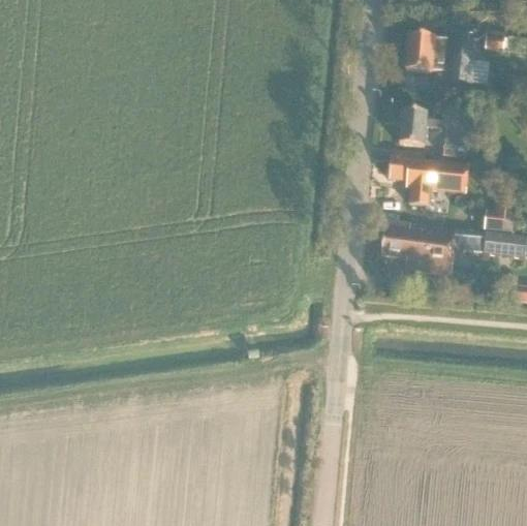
[(430,72),(430,70),(444,72),(443,82),(470,85),(474,41),(447,39),(433,38),(407,35),(404,70),(430,72)]
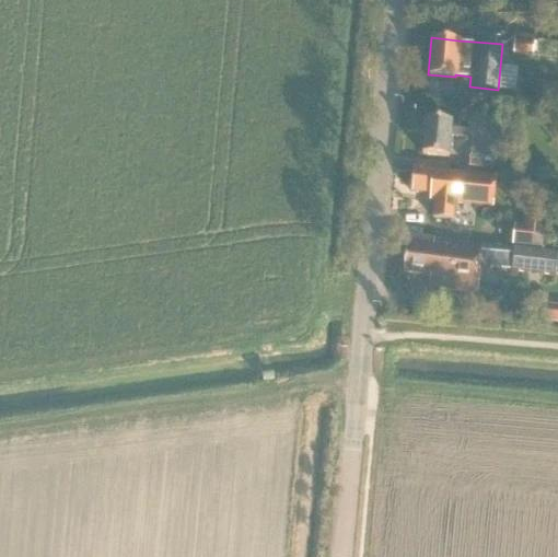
[(532,39),(512,38),(511,53),(531,54),(531,53),(535,54),(535,42),(532,41),(532,39)]
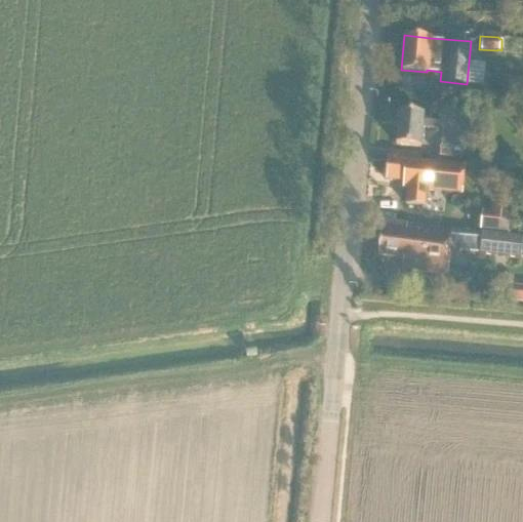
[(438,127),(439,115),(421,113),(421,112),(397,110),(395,143),(419,146),(420,125),(438,127)]
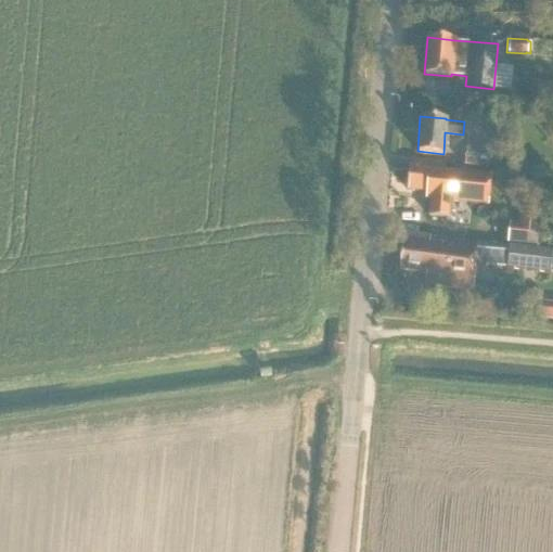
[(466,122),(462,165),(487,167),(489,146),(483,146),(485,124),(466,122)]
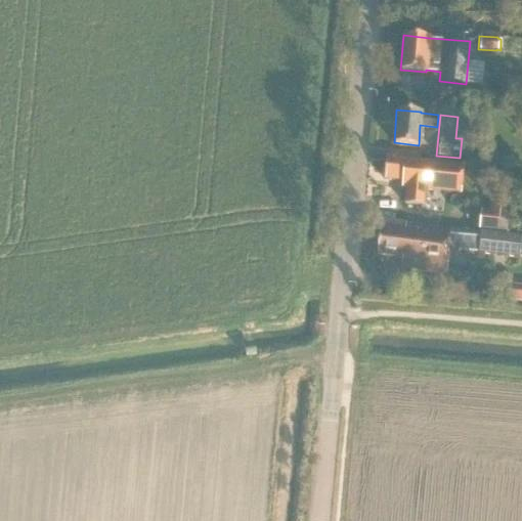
[(384,177),(401,179),(400,184),(459,190),(462,164),(386,156),(384,177)]
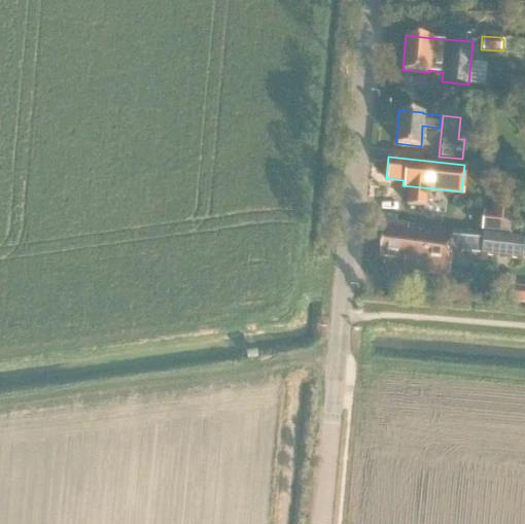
[(514,180),(515,168),(502,167),(501,179),(514,180)]
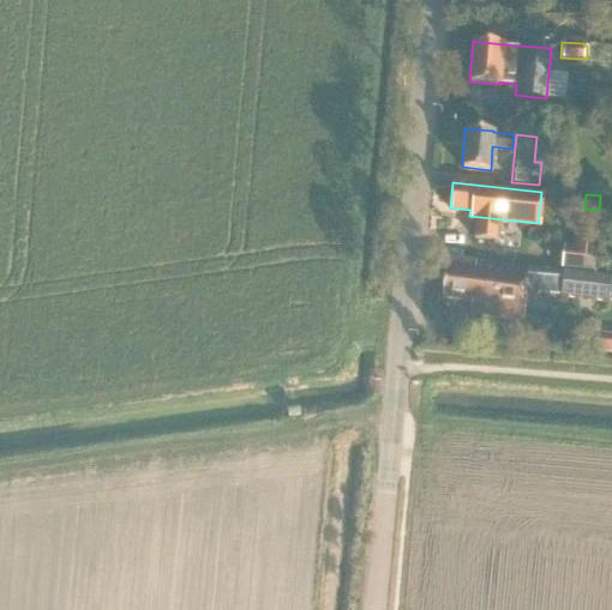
[(601,234),(611,234),(611,199),(605,199),(601,234)]
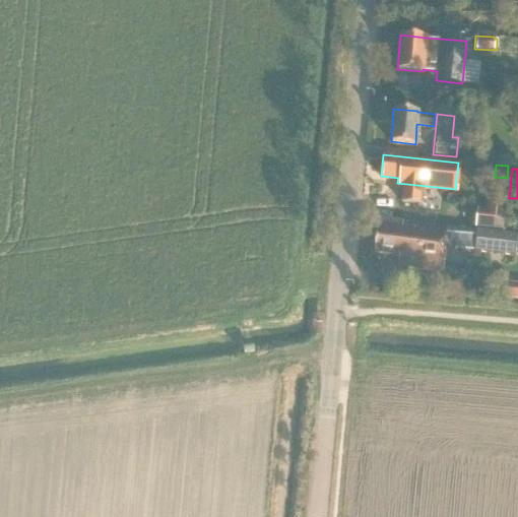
[(442,212),(442,191),(410,190),(409,211),(442,212)]
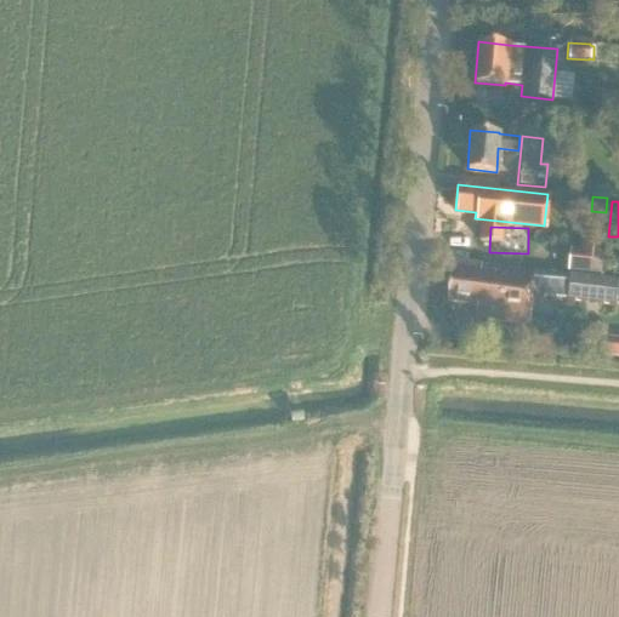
[(598,273),(603,241),(581,239),(580,250),(569,249),(567,269),(598,273)]
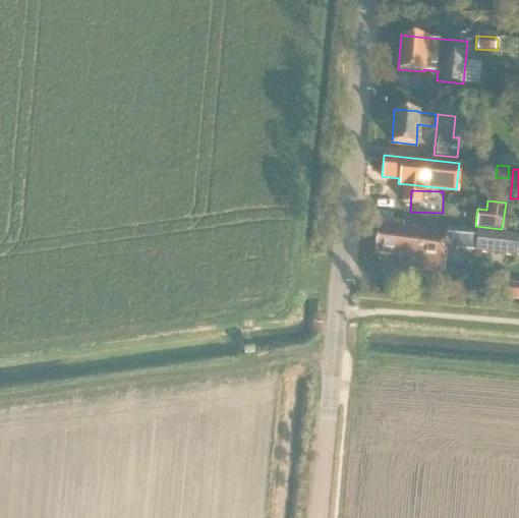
[(443,271),(446,238),(446,236),(446,234),(446,231),(447,229),(447,227),(446,227),(378,219),(373,251),(399,253),(397,265),(443,271)]
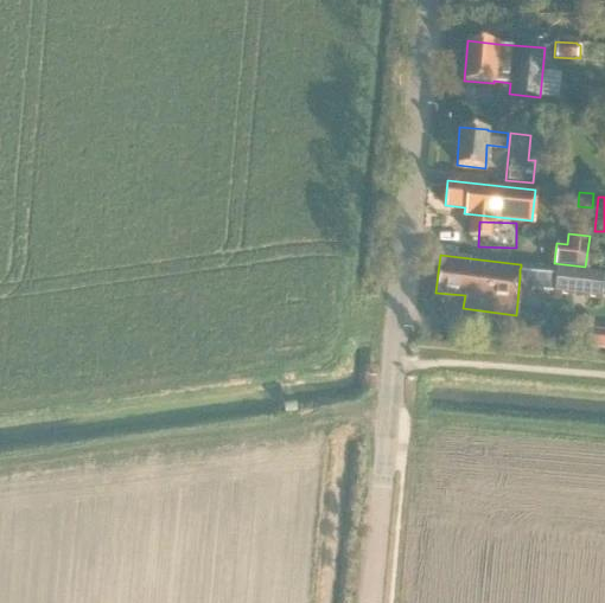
[(602,286),(604,271),(554,267),(553,281),(552,294),(600,299),(602,286)]
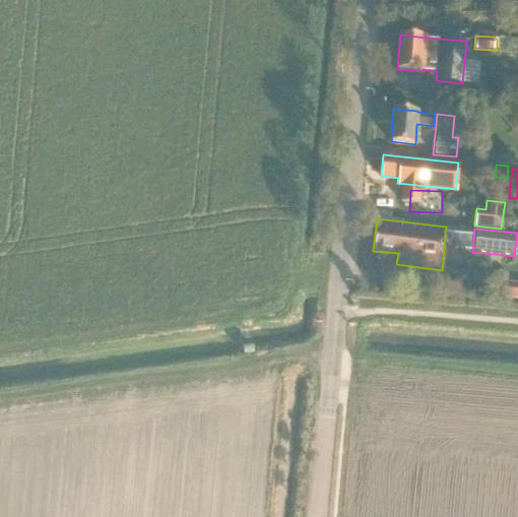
[(517,282),(502,281),(501,297),(517,297),(517,282)]
